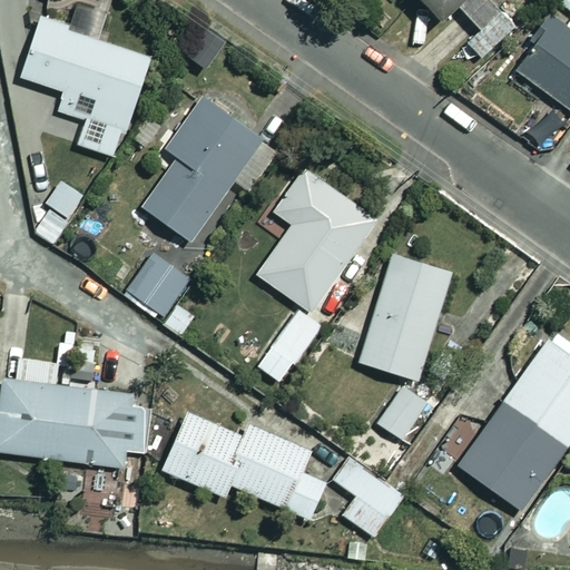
[(425,0),(446,20),(461,7),(483,29),(470,42),(484,57),(518,25),(492,0),(425,0)]
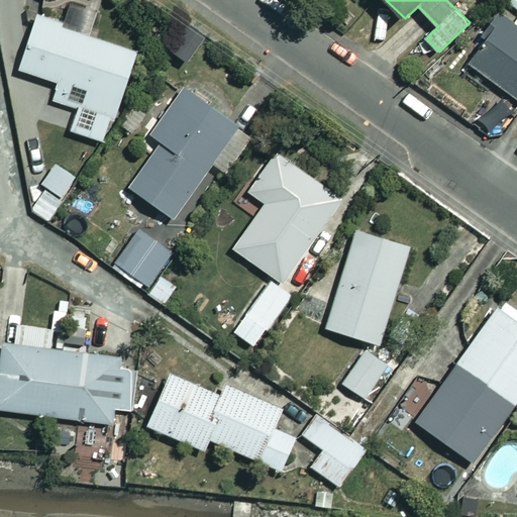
[(516,24),(503,15),(469,63),(516,98),(516,24)]
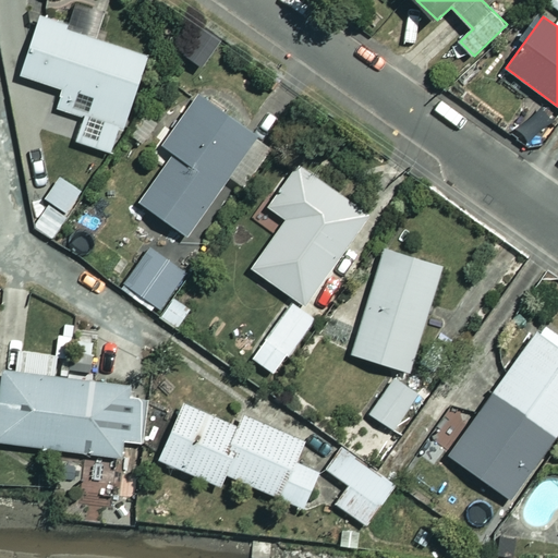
[(150,56),(43,19),(23,74),(64,89),(59,107),(124,130),(150,56)]
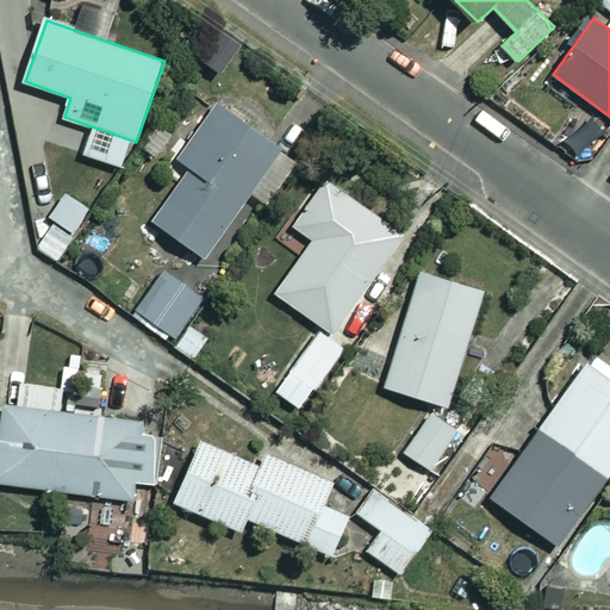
[(284,148),(219,103),(180,159),(193,168),(155,221),(206,256),(251,193),(269,205),(288,178),(271,165),(284,148)]
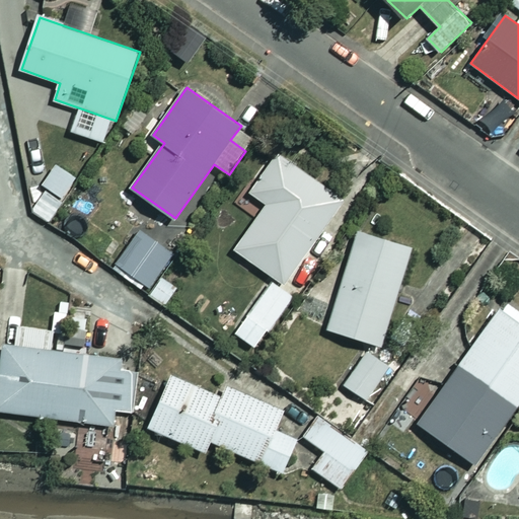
[(345,200),(279,153),(251,192),(269,204),(236,248),(284,284),(345,200)]
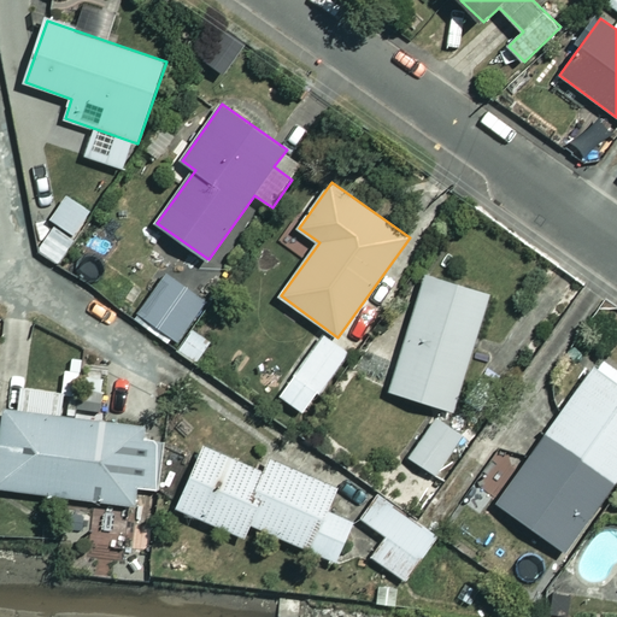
[(95,212),(66,197),(53,219),(82,235),(95,212)]
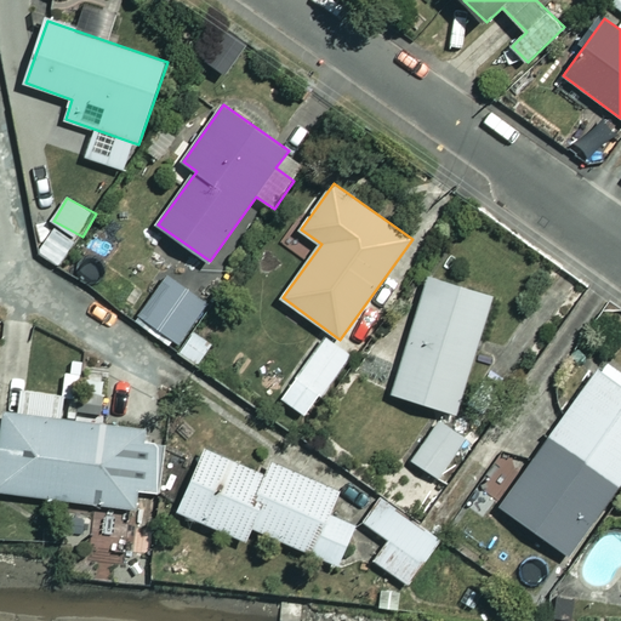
[(495,295),(431,275),(393,393),(457,414),(495,295)]
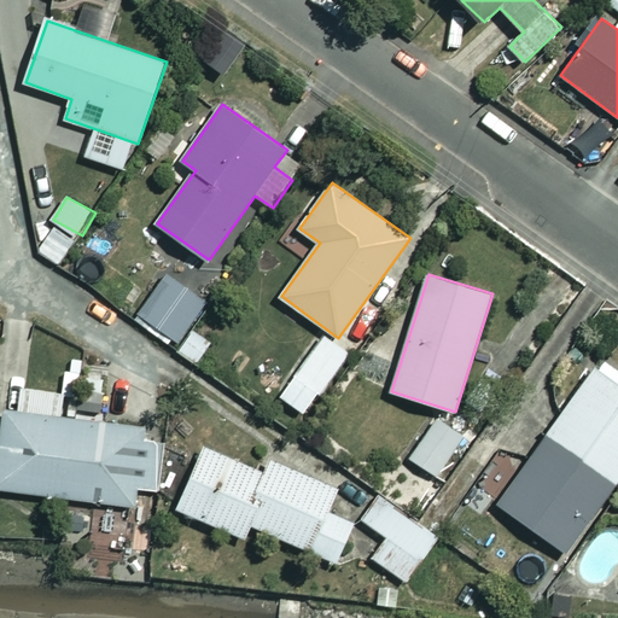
[(207,302),(167,275),(140,314),(180,340),(207,302)]
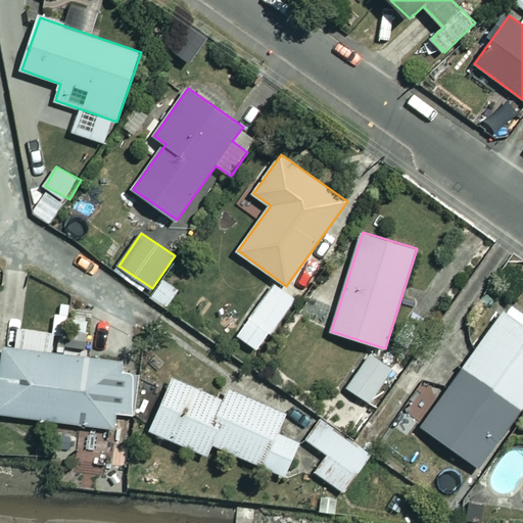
[(297,297),(276,282),(238,335),(259,350),(297,297)]
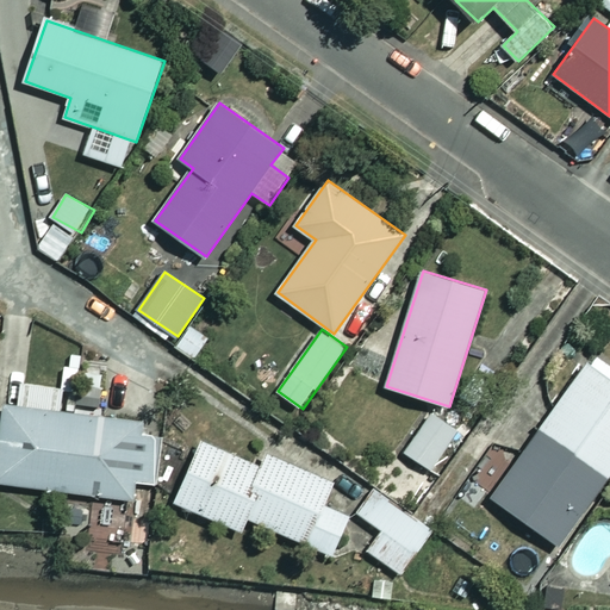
[(609,368),(592,356),(492,497),(561,546),(609,477),(609,368)]
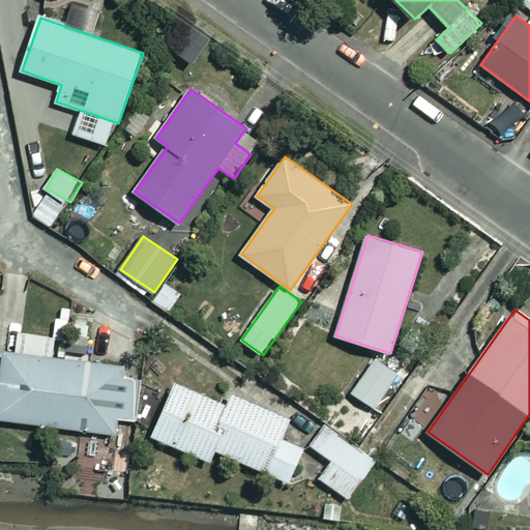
[(56,337),(19,333),(17,353),(5,352),(1,384),(0,383),(0,418),(116,433),(118,418),(139,420),(145,371),(54,360),(56,337)]
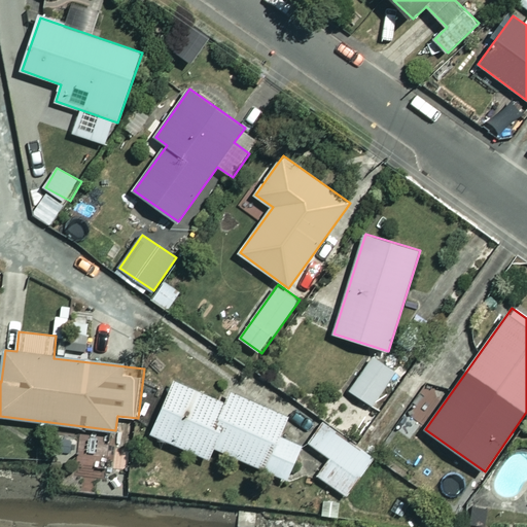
[(400,367),(377,351),(351,391),(375,407),(400,367)]
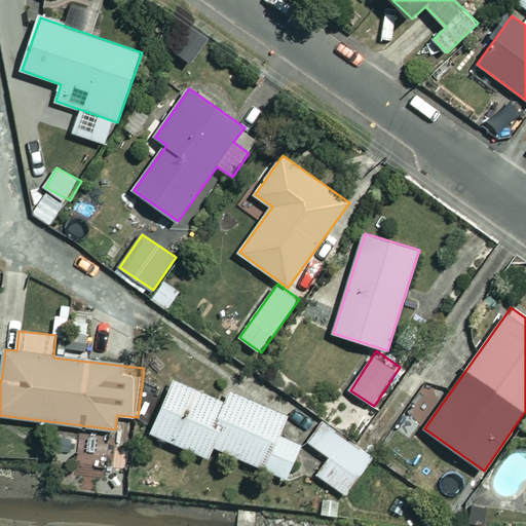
[(226,402),(175,380),(152,433),(211,457),(215,447),(288,477),(302,444),(282,436),(289,416),(230,391),(226,402)]
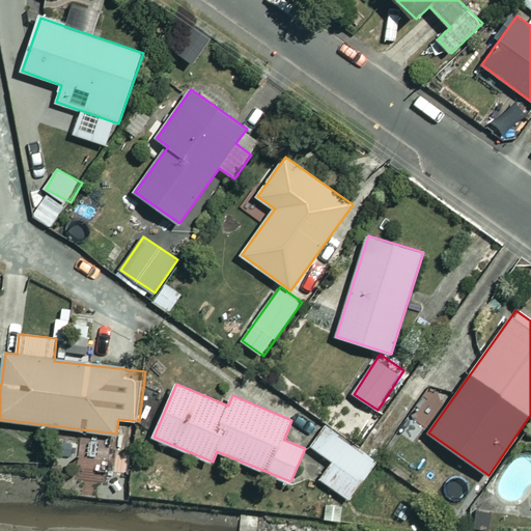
[(376,460),(325,426),(312,446),(334,460),(322,480),(351,500),(376,460)]
